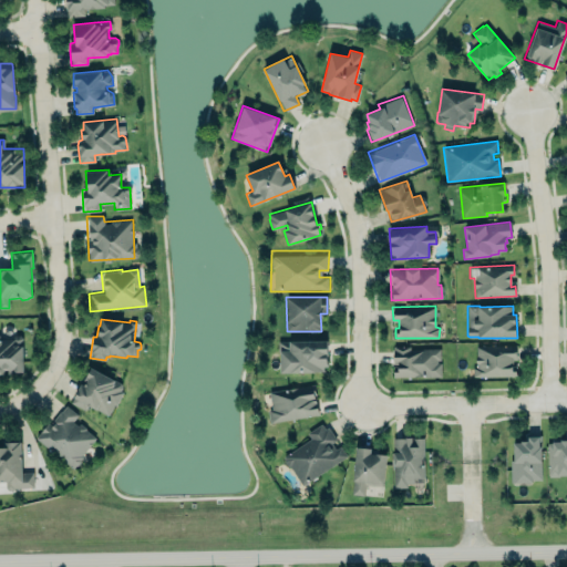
[(23,371),(22,334),(0,334),(0,374),(3,374),(3,372),(23,371)]
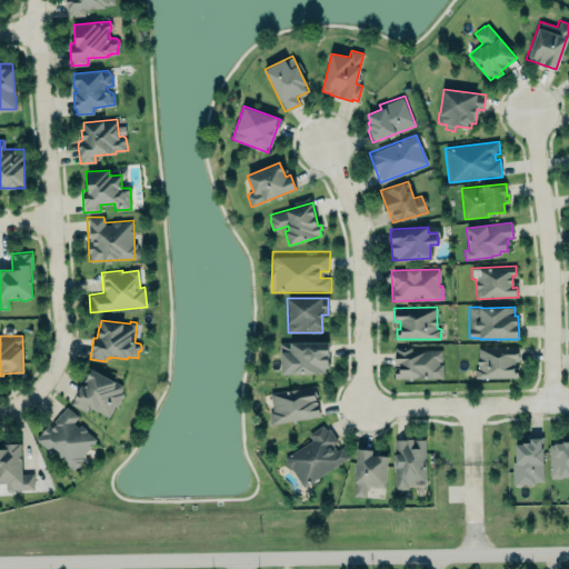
[(281,343),(329,342),(330,369),(325,369),(325,373),(282,375),(281,343)]
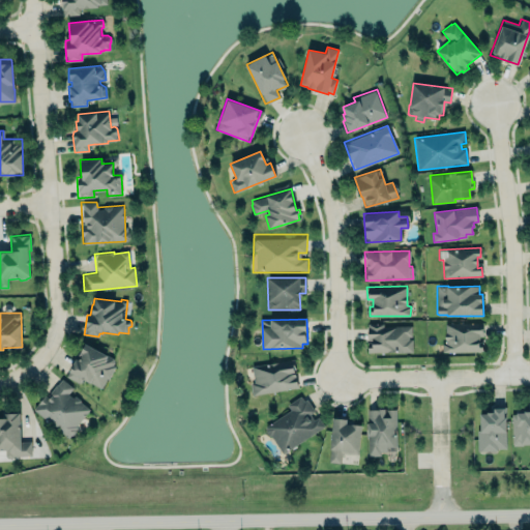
[(444,352),(481,351),(480,335),(482,335),(482,322),(443,323),(444,352)]
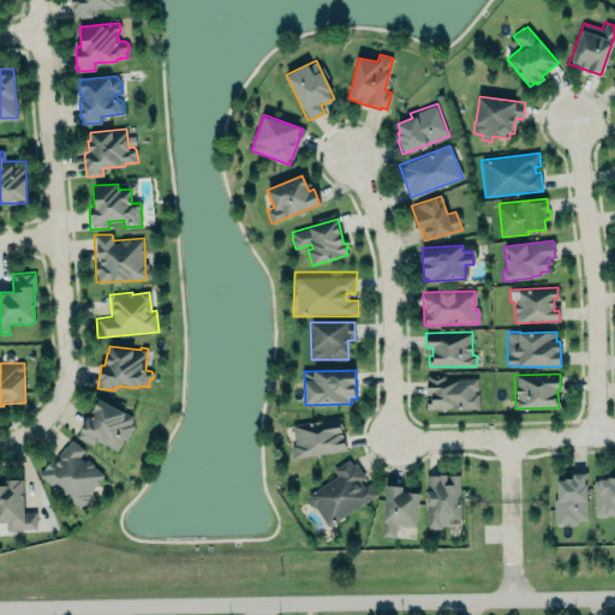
[(427,375),(445,375),(445,377),(478,377),(478,389),(475,389),(475,393),(478,393),(478,407),(427,408),(427,401),(431,401),(431,394),(427,394),(427,375)]
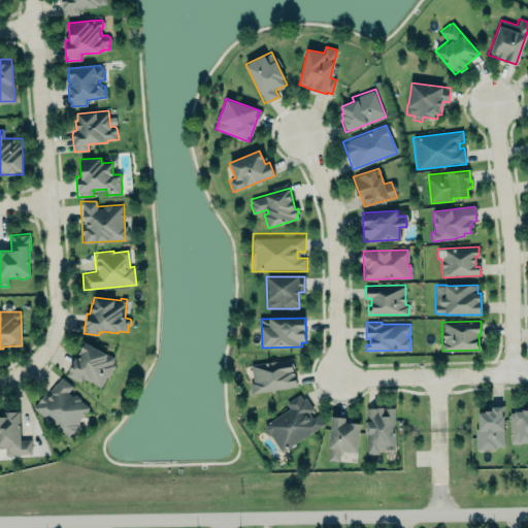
[(65,374),(83,340),(112,357),(113,360),(112,363),(114,365),(108,377),(105,376),(100,388),(81,377),(79,383),(65,374)]
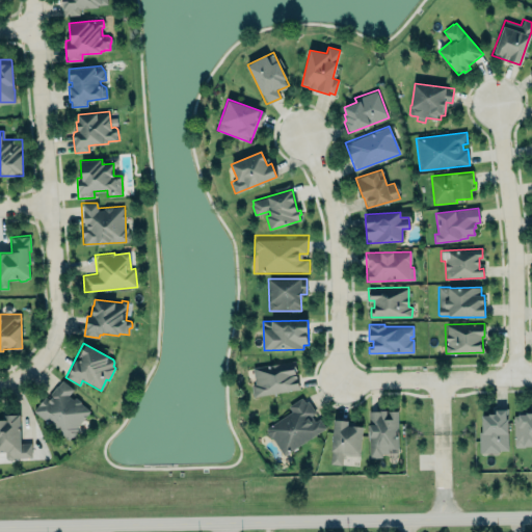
[(253,368),(294,361),(295,367),(294,368),(294,369),(295,373),(296,375),(296,378),(297,378),(297,382),(298,387),(299,387),(299,389),(257,396),(255,397),(253,397),(250,384),(255,383),(253,368)]
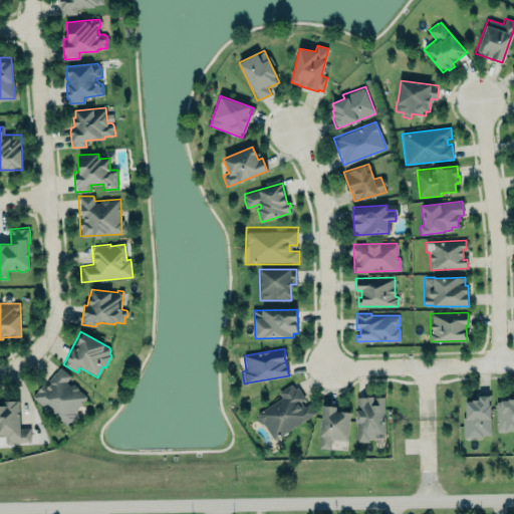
[(87,397),(66,380),(70,375),(59,366),(45,384),(43,382),(31,398),(65,425),(87,397)]
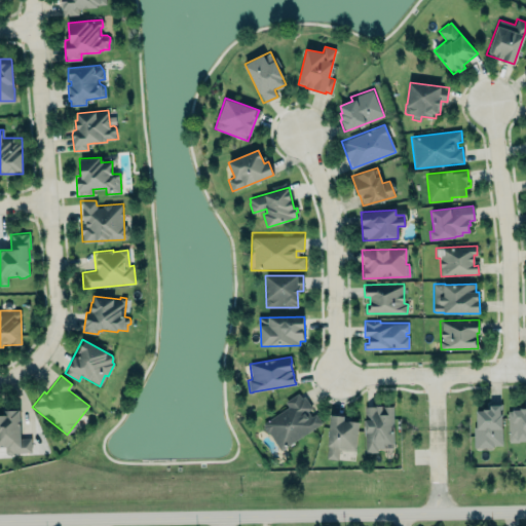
[(288,407),(262,423),(278,450),(322,423),(313,410),(312,411),(300,391),(284,402),(288,407)]
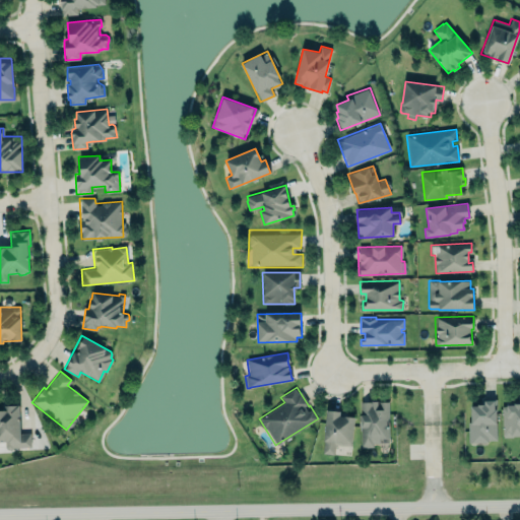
[(519,436),(519,398),(519,404),(502,404),(502,436),(519,436)]
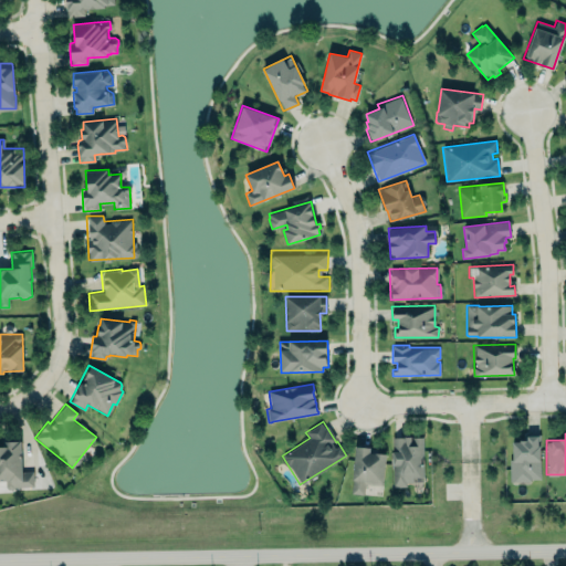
[(510,440),(511,481),(540,480),(538,435),(526,435),(526,440),(510,440)]
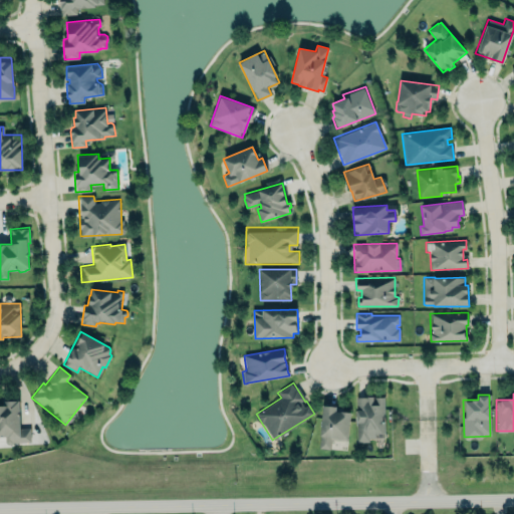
[(357,398),(384,398),(384,433),(375,434),(375,437),(369,437),(369,442),(358,442),(357,398)]
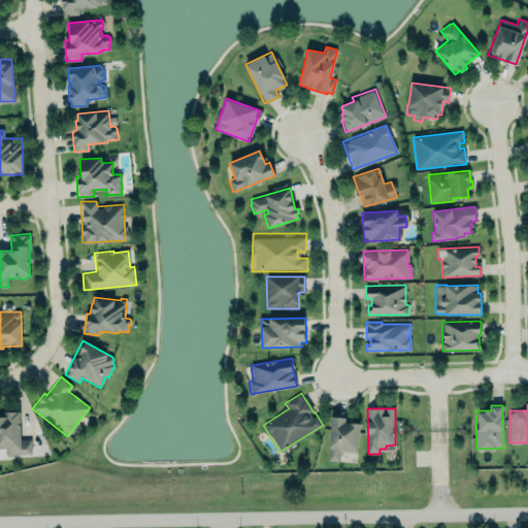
[(5,411),(20,411),(21,439),(31,438),(31,453),(13,454),(12,456),(8,456),(6,454),(5,448),(0,448),(0,417),(6,417),(5,411)]
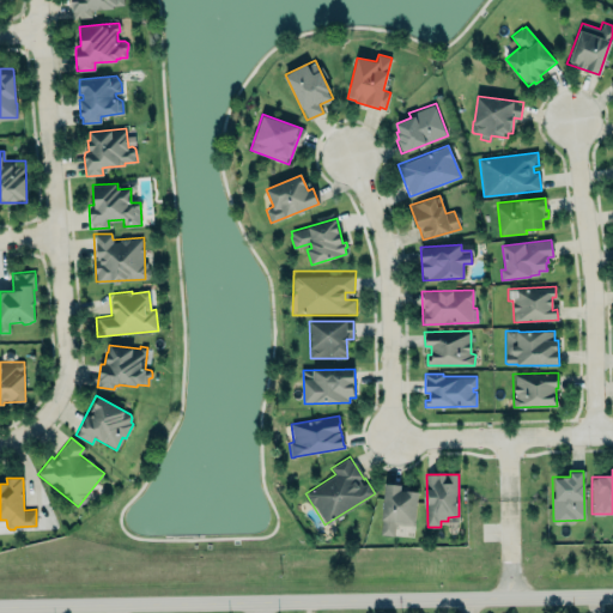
[(384,484),(400,485),(400,491),(418,492),(416,526),(396,525),(396,536),(380,535),(384,484)]
